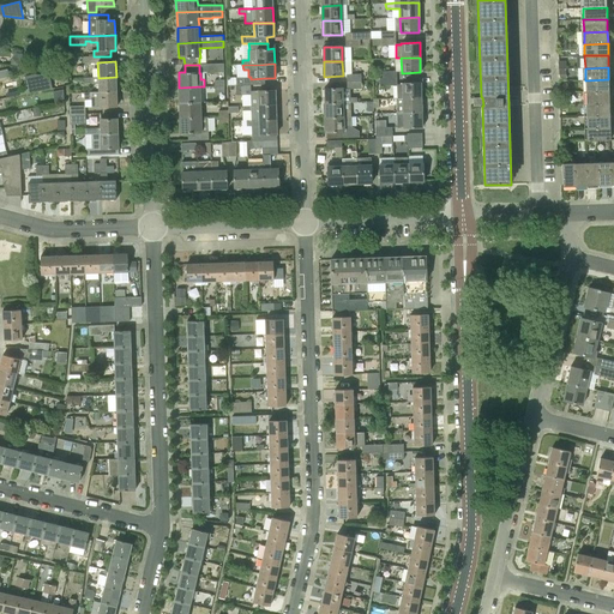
[(49,76),(35,74),(25,76),(29,94),(53,89),(49,76)]
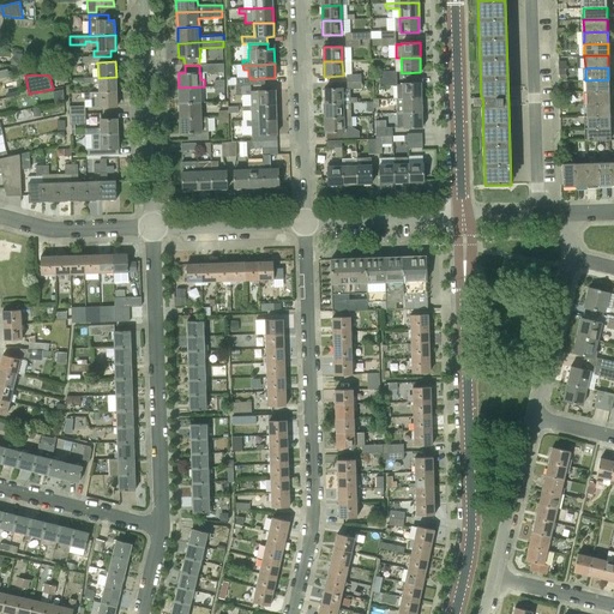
[(98,92),(116,91),(116,77),(98,78),(91,78),(92,83),(98,83),(98,92)]
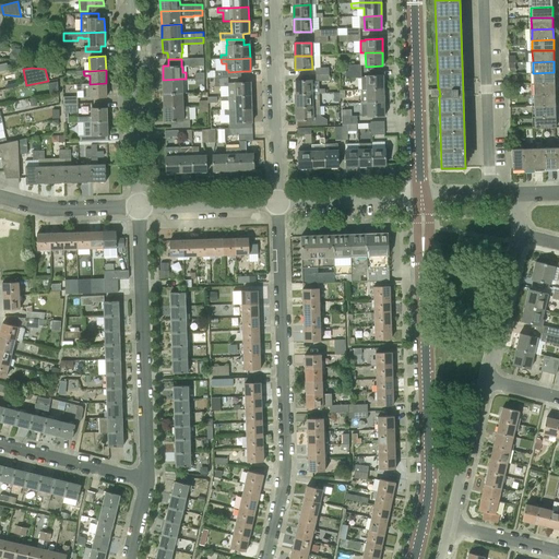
[(533,84),(555,83),(554,72),(533,73),(533,84)]
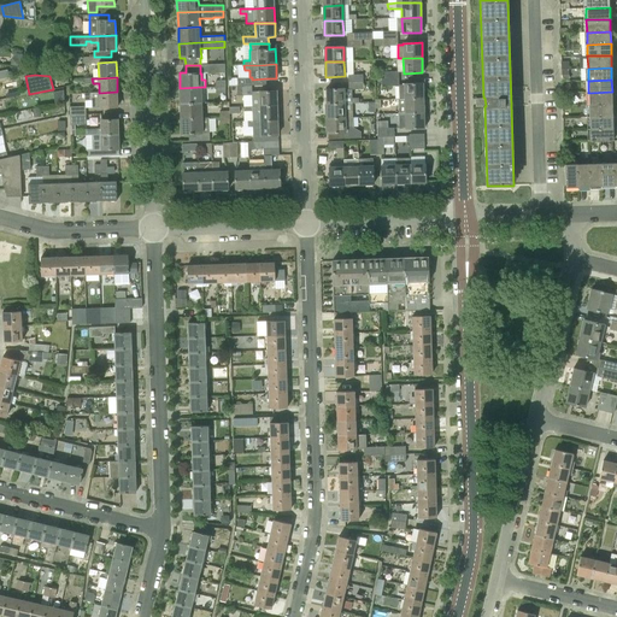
[(399,99),(424,98),(423,83),(404,83),(404,84),(399,84),(399,86),(399,99)]
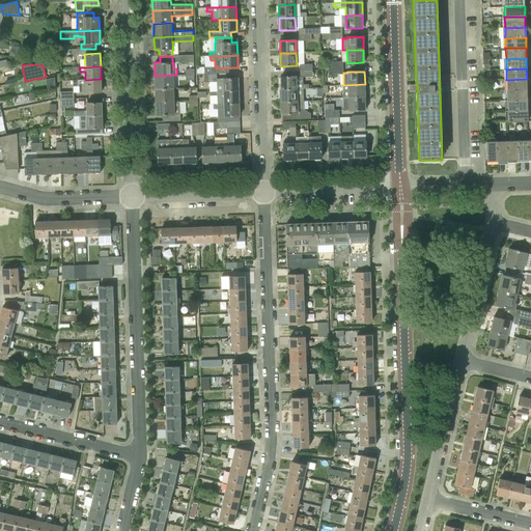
[(156,89),(174,88),(173,75),(155,76),(156,89)]
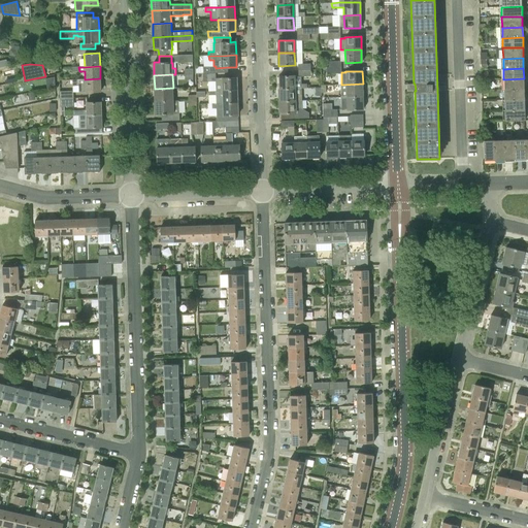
[(279,89),(295,88),(295,75),(279,76),(279,89)]
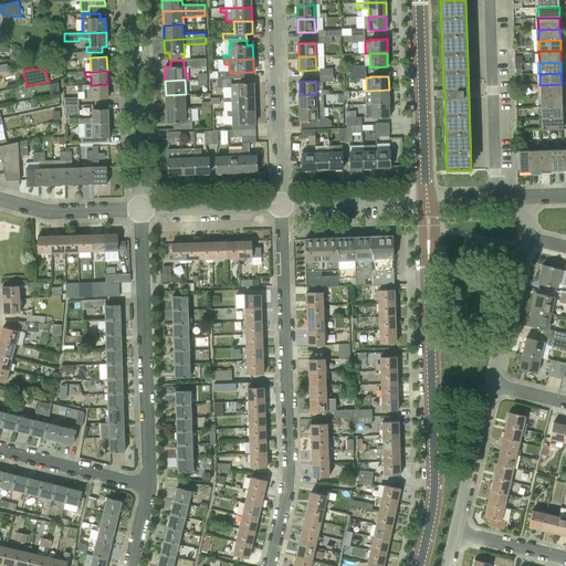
[(51,94),(59,93),(59,83),(49,84),(51,94)]
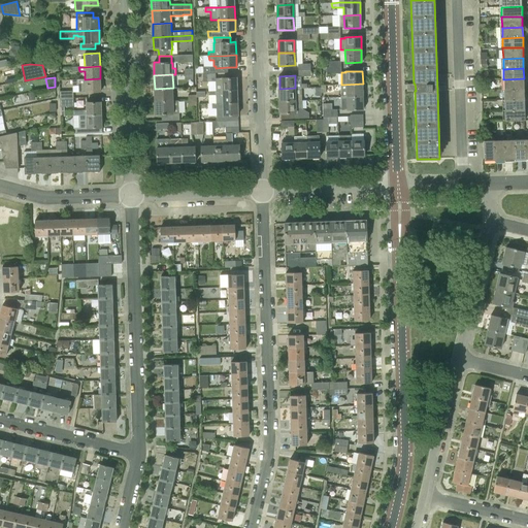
[(222,91),(237,90),(237,77),(222,77),(216,77),(216,81),(216,91),(222,91)]
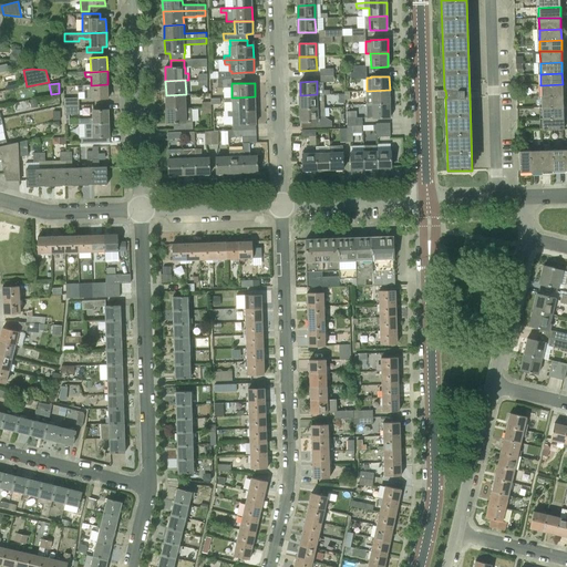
[(84,92),(84,99),(109,99),(107,84),(91,85),(78,85),(78,92),(84,92)]
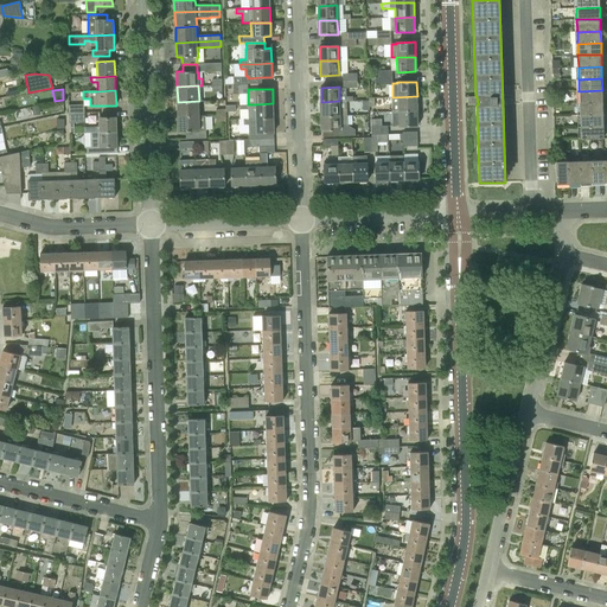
[(580,103),(602,102),(602,90),(579,91),(580,103)]
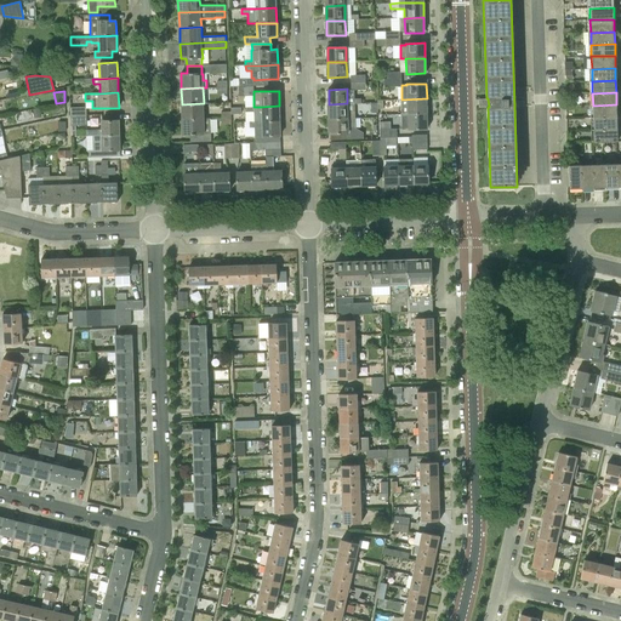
[(403,114),(427,114),(427,98),(402,100),(403,114)]
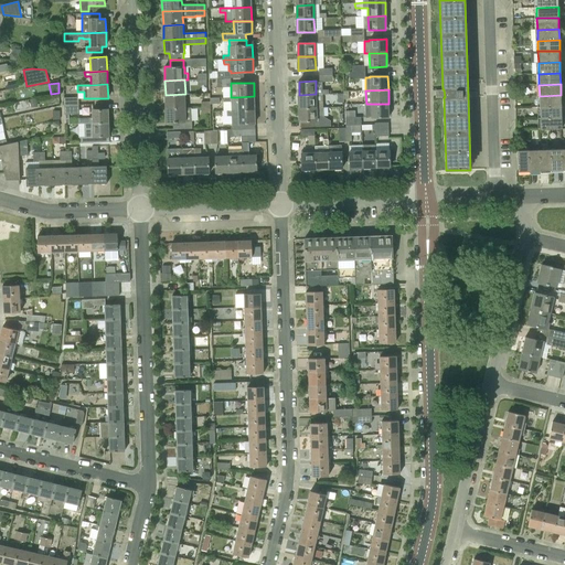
[(166,108),(185,108),(185,94),(166,95),(166,108)]
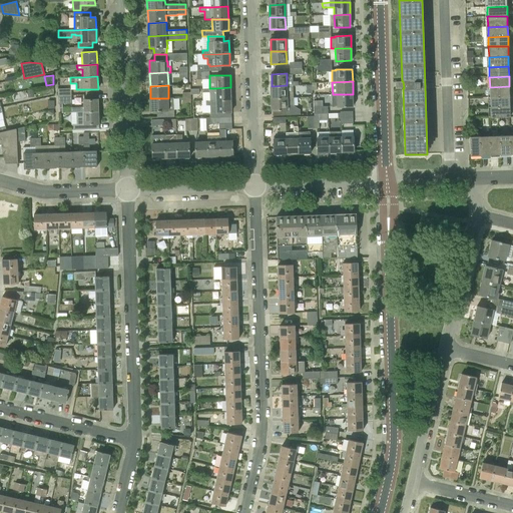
[(273,98),(288,98),(287,85),(272,86),(273,98)]
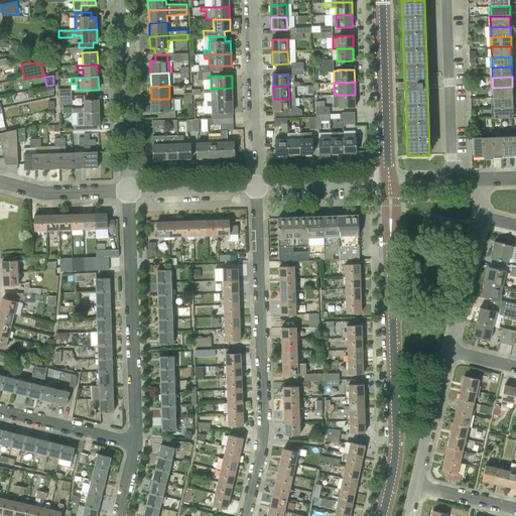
[(493,98),(512,97),(512,87),(493,88),(493,98)]
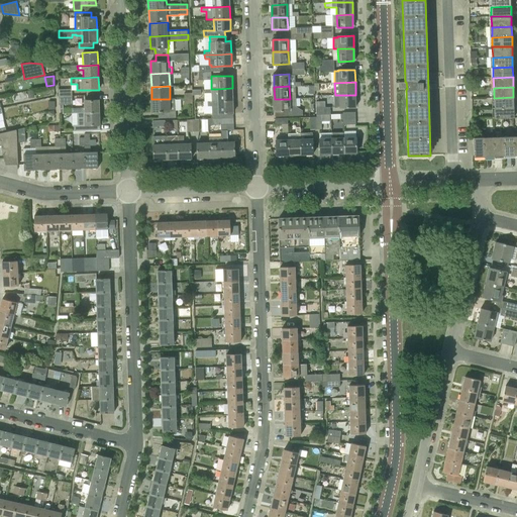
[(212,101),(233,101),(232,88),(217,89),(211,89),(205,89),(206,93),(212,93),(212,101)]
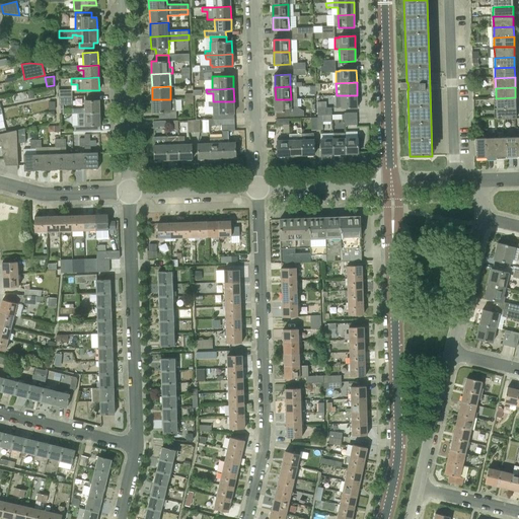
[(59,97),(72,97),(72,89),(59,90),(59,97)]
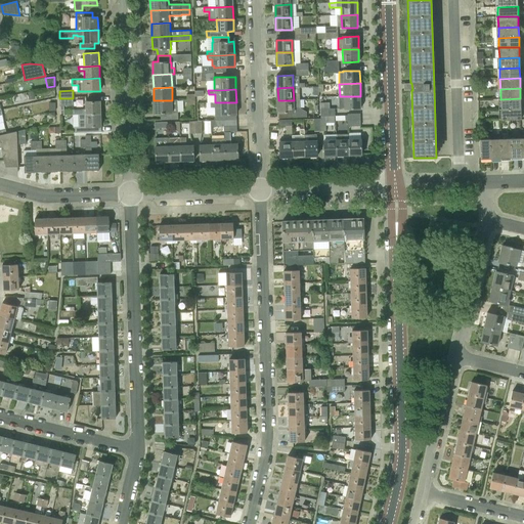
[(344,108),(361,108),(360,96),(340,96),(339,96),(340,108),(344,108)]
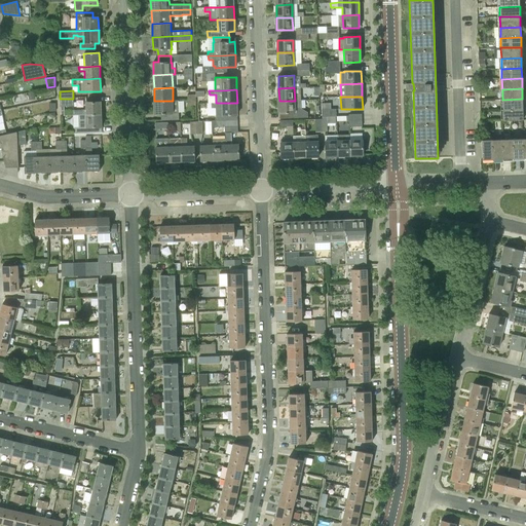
[(65,107),(74,106),(73,99),(60,99),(61,107),(65,107)]
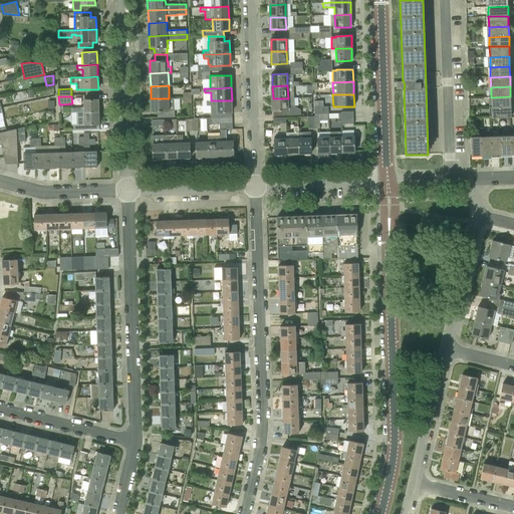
[(491,107),(511,106),(510,96),(491,97),(491,107)]
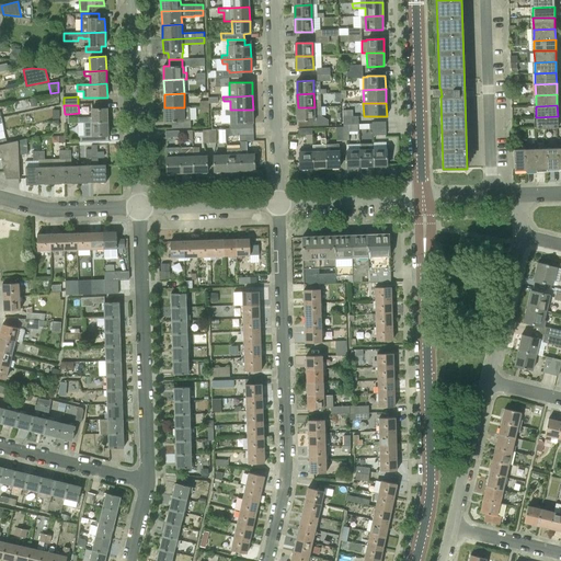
[(172,128),(191,128),(190,106),(184,107),(164,107),(165,122),(172,122),(172,128)]
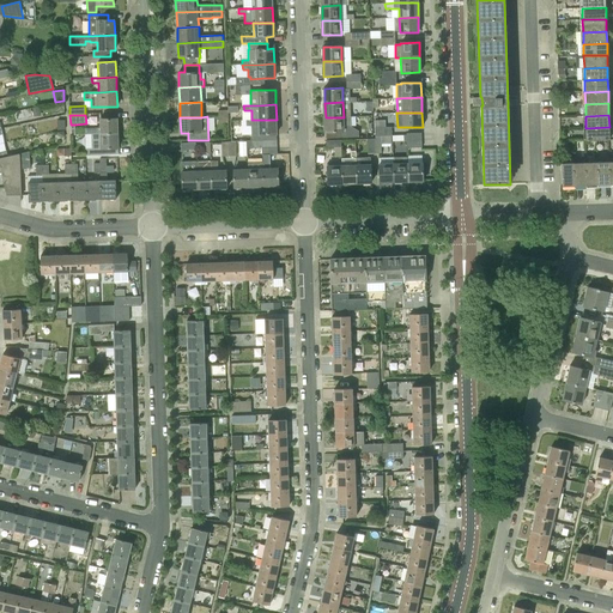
[(326,138),(347,138),(347,131),(344,132),(344,117),(326,117),(326,138)]
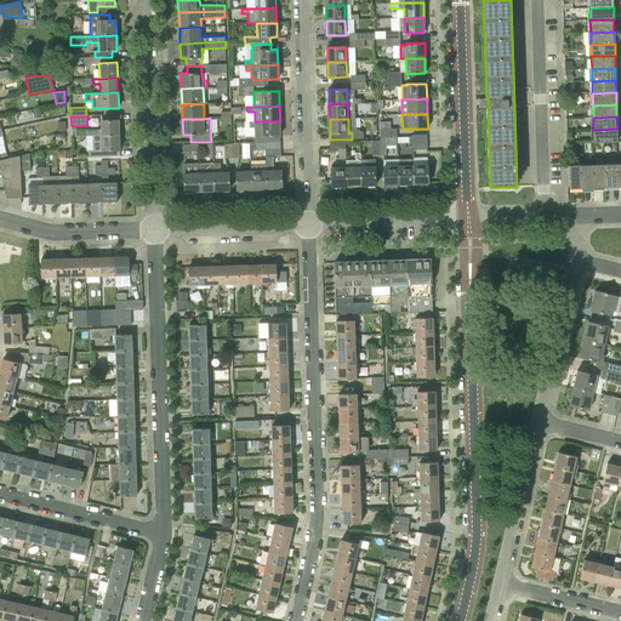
[(93,136),(119,135),(119,120),(101,120),(101,130),(93,130),(95,131),(86,131),(87,136),(93,136)]
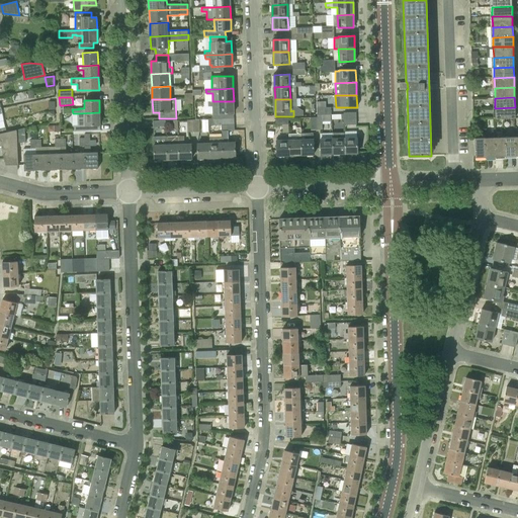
[(213,118),(234,117),(234,101),(212,101),(207,101),(208,106),(212,106),(213,118)]
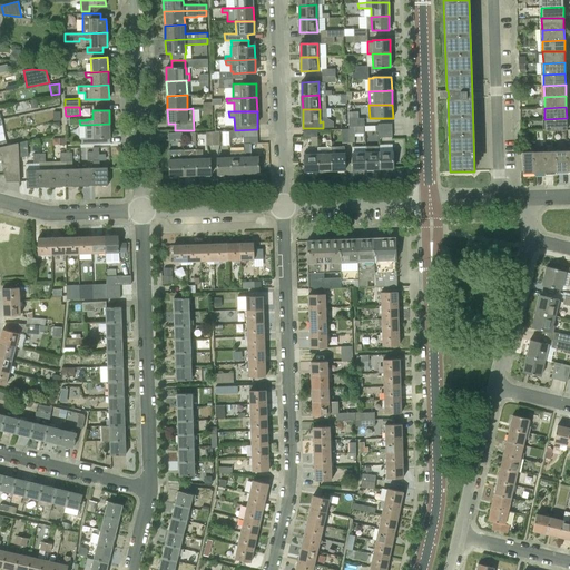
[(567,118),(544,119),(546,130),(567,129),(567,118)]
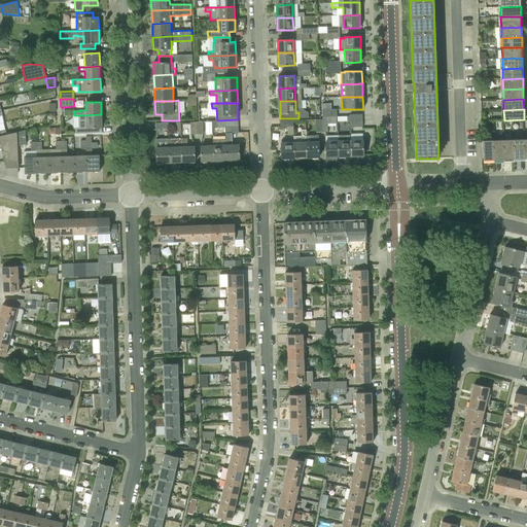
[(101,114),(79,115),(80,128),(74,128),(74,134),(94,133),(101,133),(101,114)]
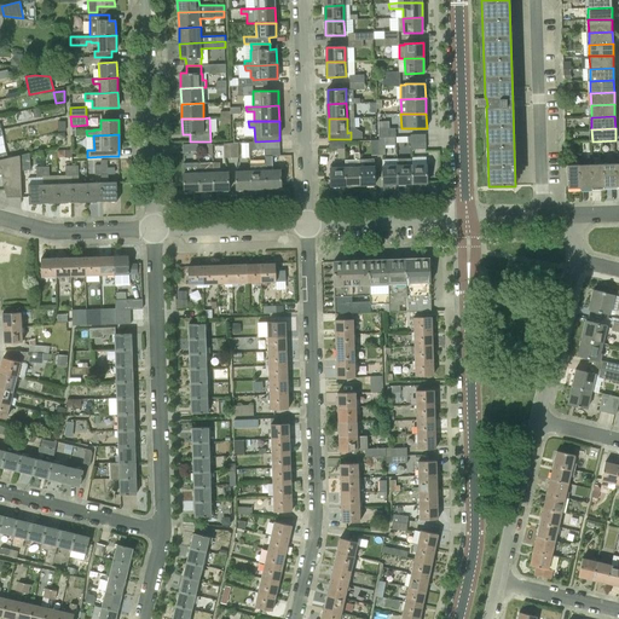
[(21,155),(21,171),(30,169),(29,154),(21,155)]
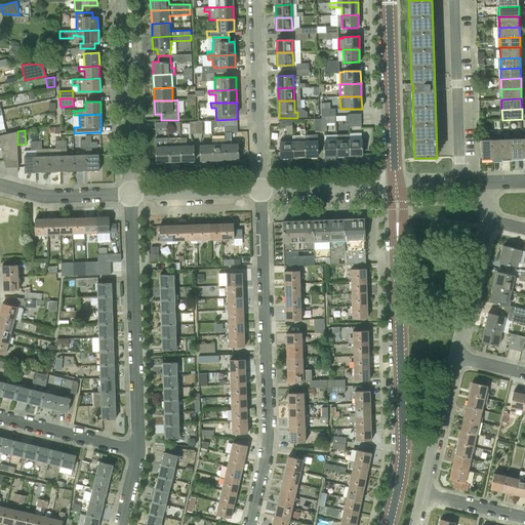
[(0,148),(1,149),(6,167),(18,167),(17,145),(17,131),(7,134),(0,135),(0,148)]
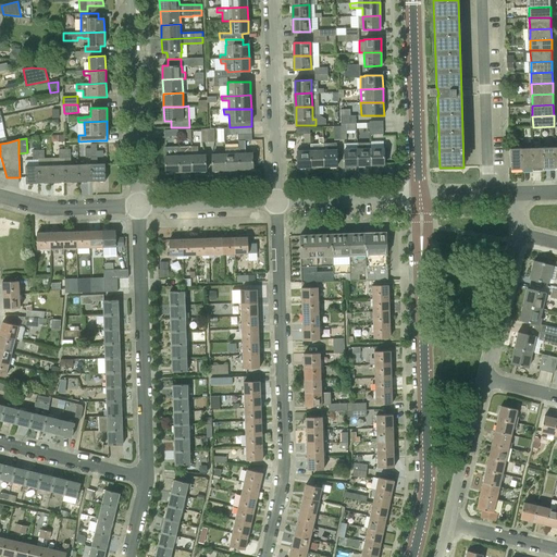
[(246,153),(245,140),(238,140),(238,147),(239,170),(254,169),(252,152),(246,153)]
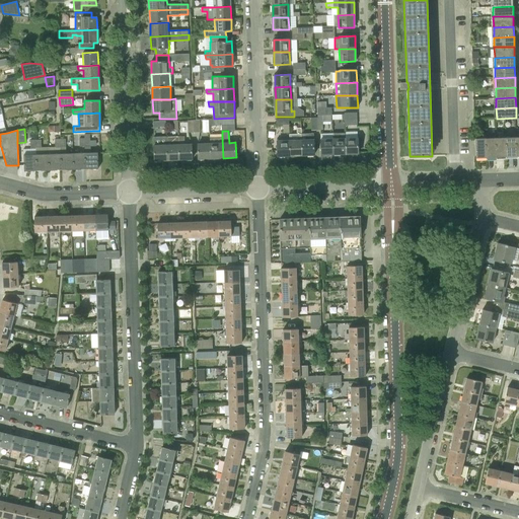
[(334,154),(346,153),(346,139),(345,133),(332,133),(332,139),(334,154)]
